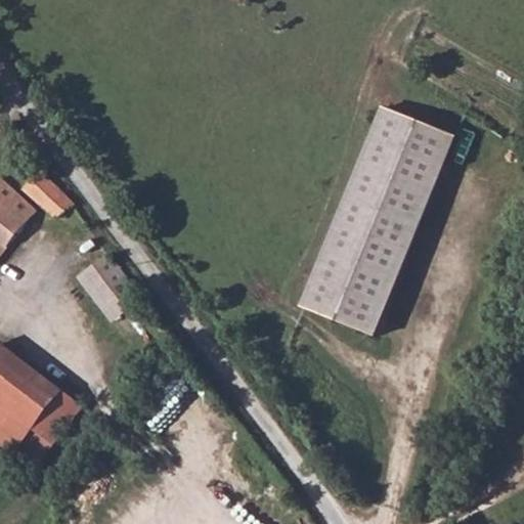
[(380,103),(302,305),(374,333),(451,131),(380,103)]
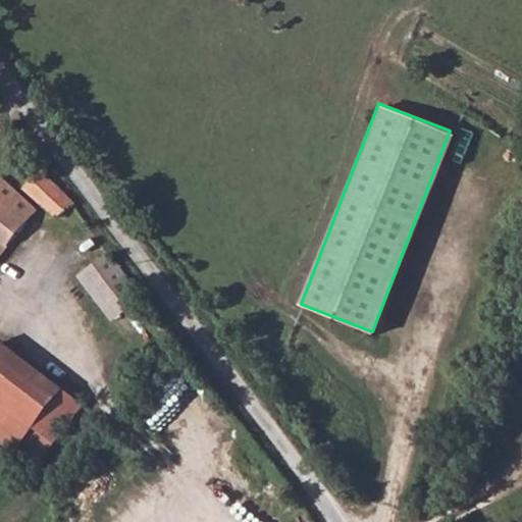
[(53,221),(68,208),(35,176),(20,193),(53,221)]
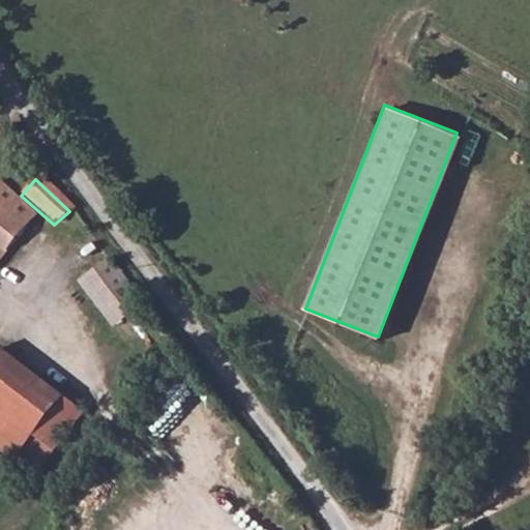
[(0,189),(0,261),(34,221),(0,189)]
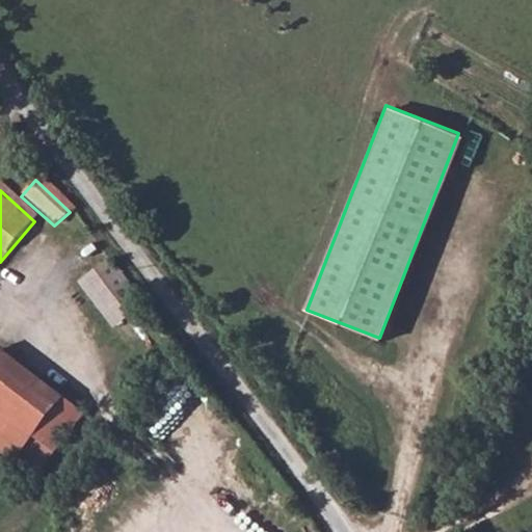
[(128,291),(105,265),(88,282),(112,306),(108,310),(121,321),(136,306),(124,294),(128,291)]
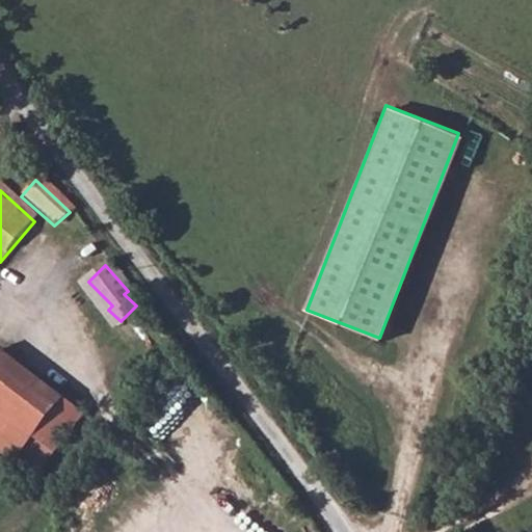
[(0,458),(29,479),(78,416),(0,358),(0,458)]
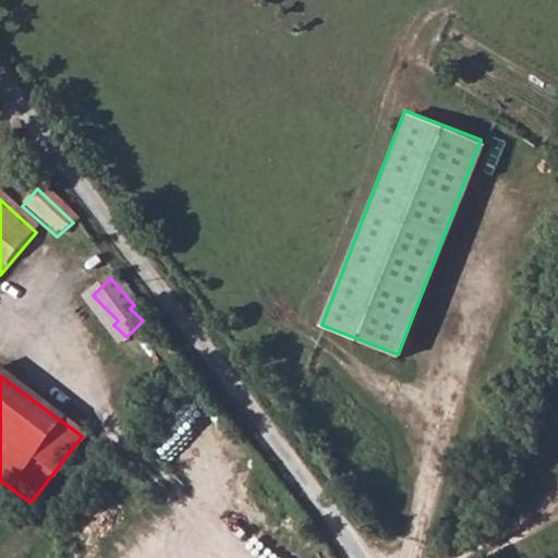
All buildings are outlined.
